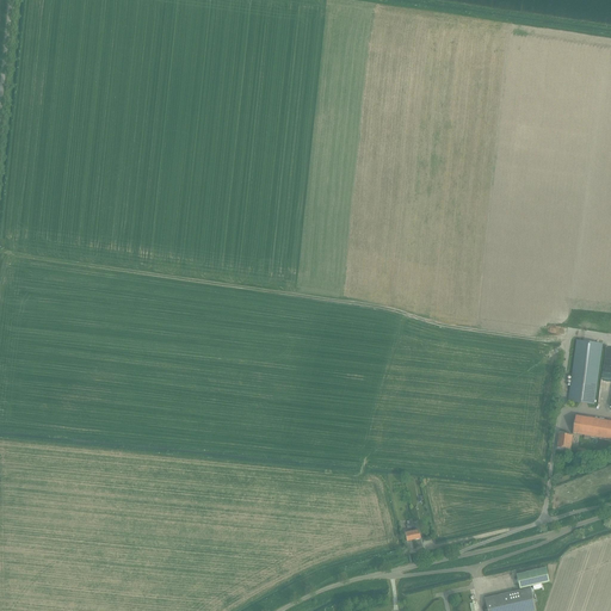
[(569,401),(594,405),(602,358),(603,344),(578,340),(575,355),(569,401)]
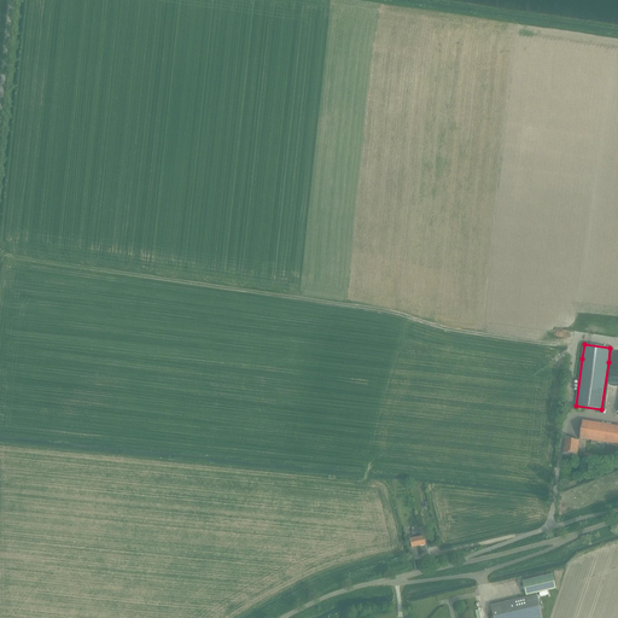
[(617,397),(617,390),(617,367),(612,367),(611,377),(610,377),(607,408),(614,409),(616,404),(617,404),(617,401),(614,401),(616,396),(617,397)]
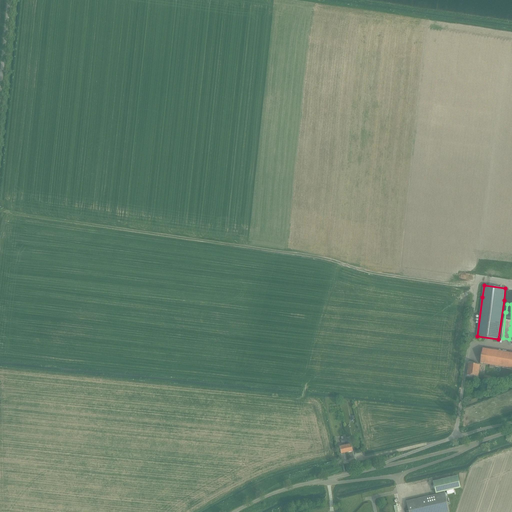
[(480,363),(511,367),(511,352),(483,348),(480,363)]
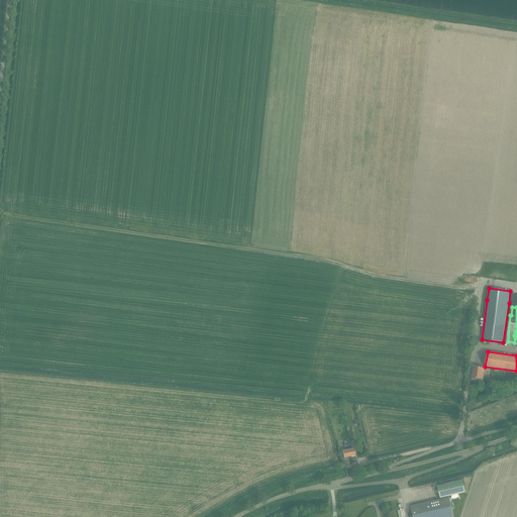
[(472,379),(483,381),(485,369),(473,367),(472,379)]
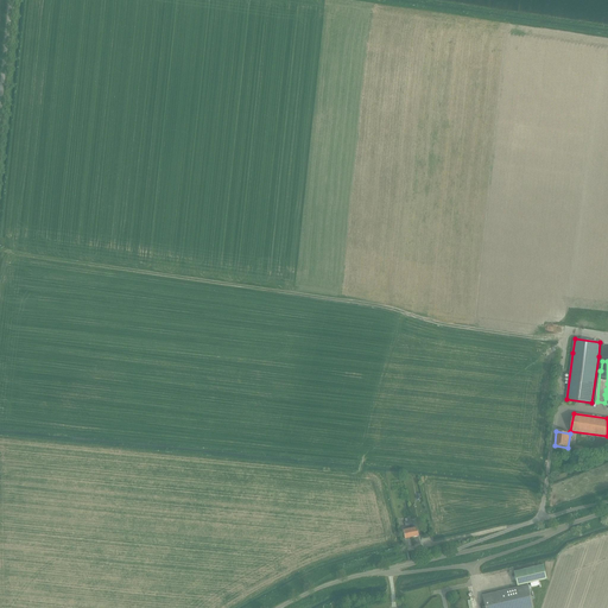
[(543,564),(513,571),(517,586),(530,583),(531,587),(539,586),(538,581),(540,581),(546,580),(543,564)]
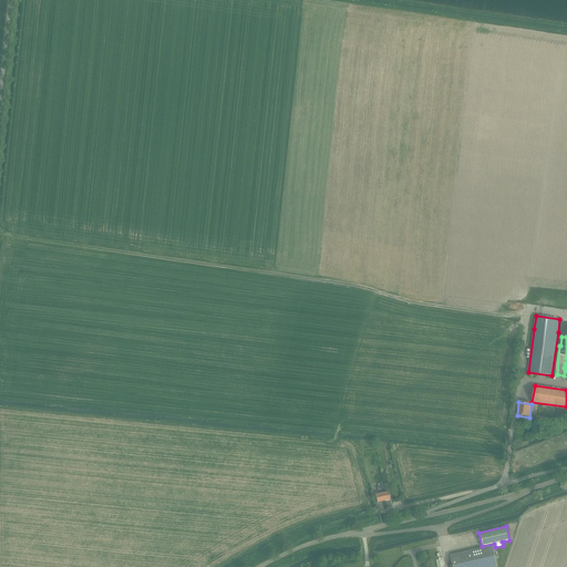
[(495,558),(498,558),(497,555),(495,556),(492,545),(449,555),(451,566),(494,566),(497,566),(495,558)]
